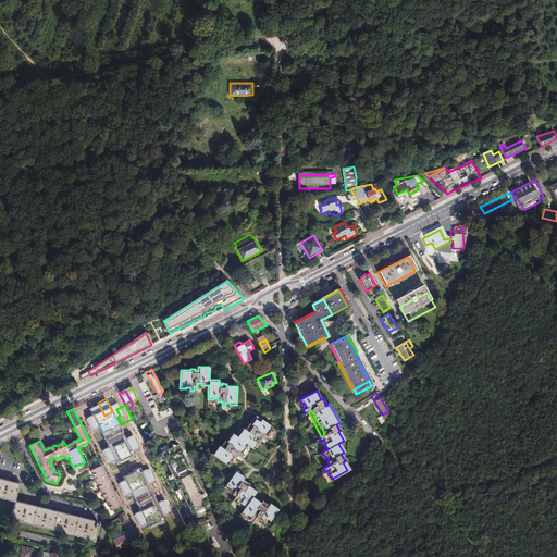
[(217,446),(211,454),(226,463),(229,460),(229,459),(231,456),(232,457),(234,454),(237,455),(239,457),(242,454),(239,452),(240,448),(242,449),(246,444),(248,446),(250,447),(254,443),(252,442),(256,438),(258,435),(261,437),(265,440),(268,436),(264,434),(267,431),(268,432),(271,426),(256,417),(249,424),(248,424),(248,423),(244,430),(242,429),(235,436),(234,436),(231,434),(224,442),(224,441),(223,441),(219,447),(217,446)]
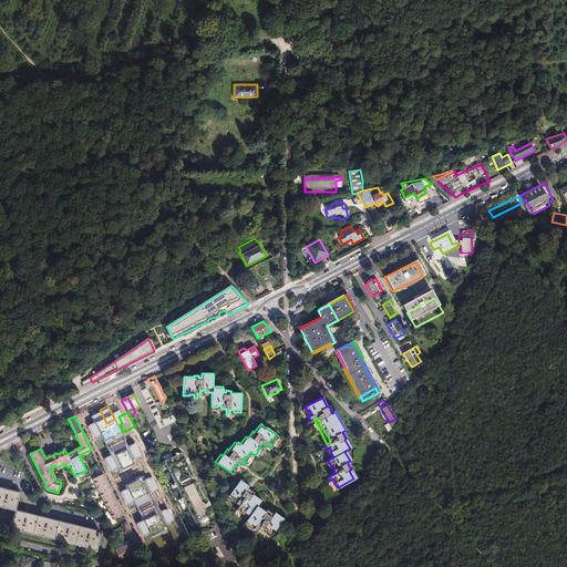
[(127,439),(137,433),(134,426),(123,432),(127,439)]
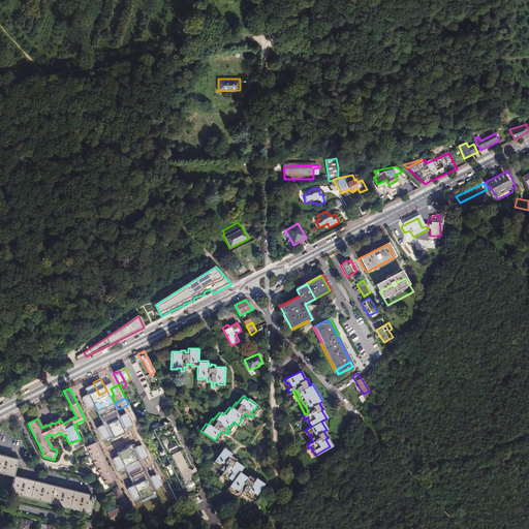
[(85,419),(92,433),(99,430),(100,429),(99,425),(95,427),(90,416),(83,402),(78,404),(85,419)]
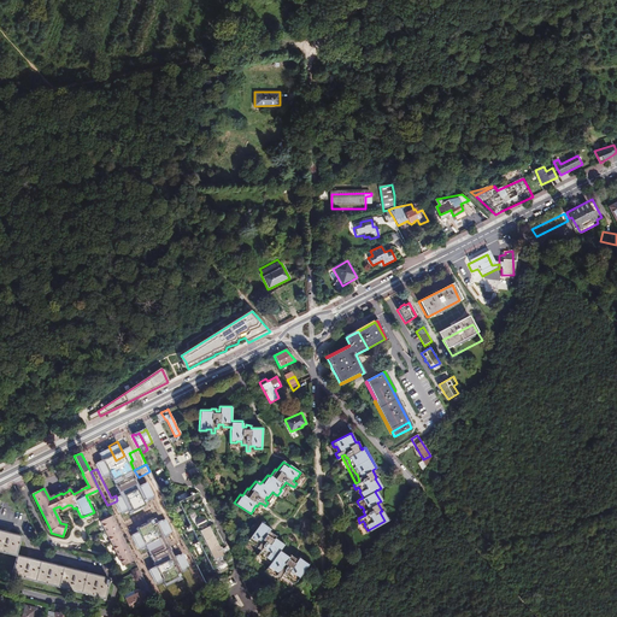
[(159,489),(150,471),(139,477),(131,481),(145,509),(147,507),(154,504),(164,499),(159,489)]
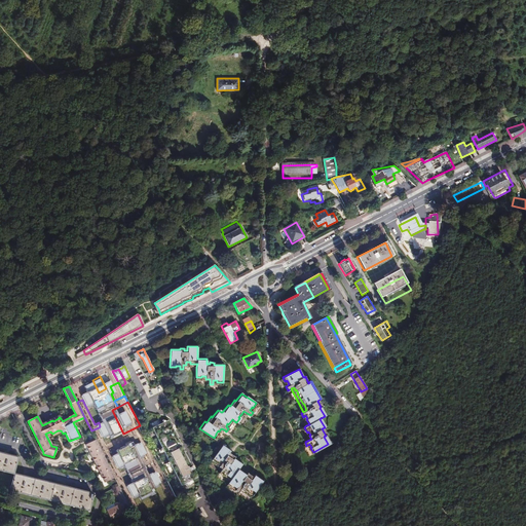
[(259,405),(256,403),(253,408),(252,407),(250,410),(253,412),(251,415),(251,416),(259,405)]
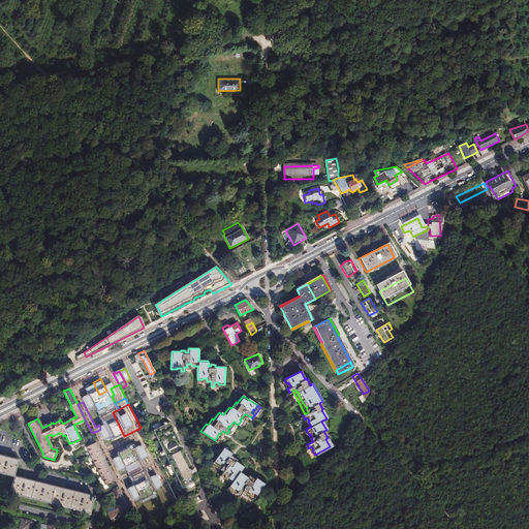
[(94,415),(90,416),(95,427),(99,425),(100,429),(103,427),(102,424),(105,422),(100,411),(97,413),(95,410),(92,412),(94,415)]
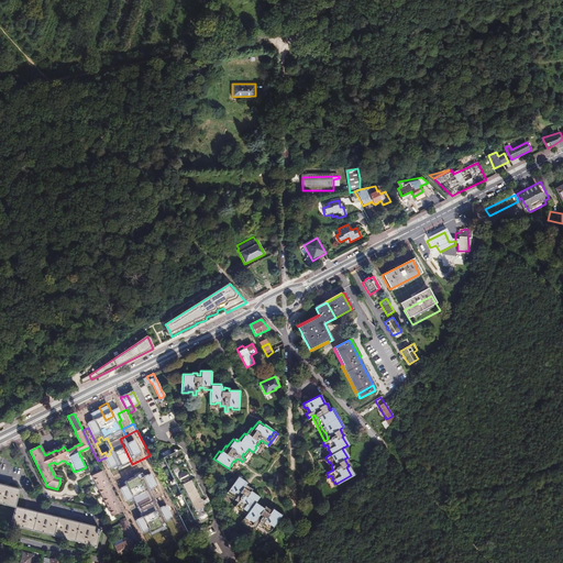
[(256,454),(264,442),(261,440),(258,443),(255,446),(256,448),(253,452),(256,454)]
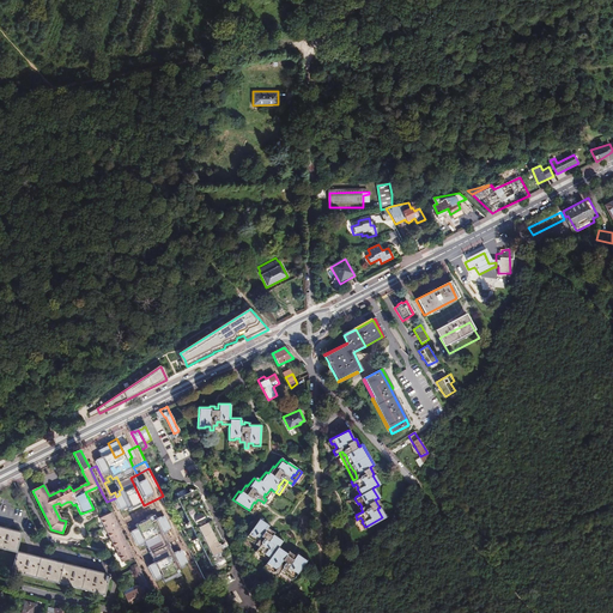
[(350,483),(357,496),(360,495),(357,489),(358,487),(356,484),(353,486),(351,481),(350,483)]
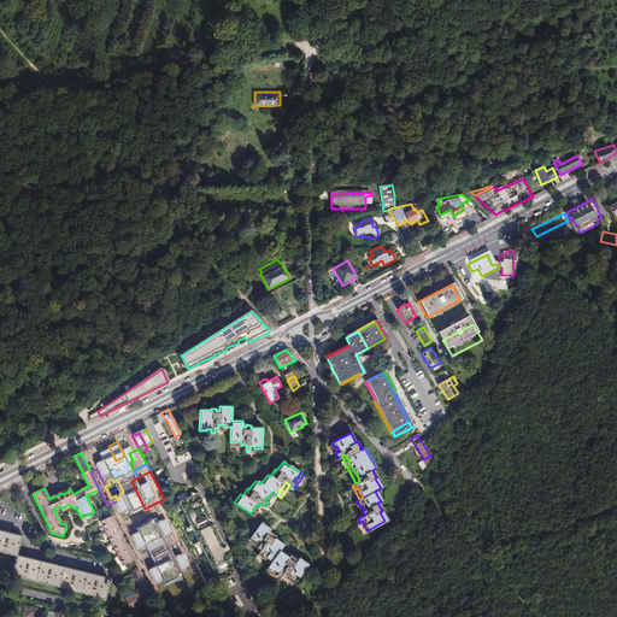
[(266,506),(275,494),(272,492),(268,498),(266,497),(265,500),(268,503),(265,506),(266,506)]
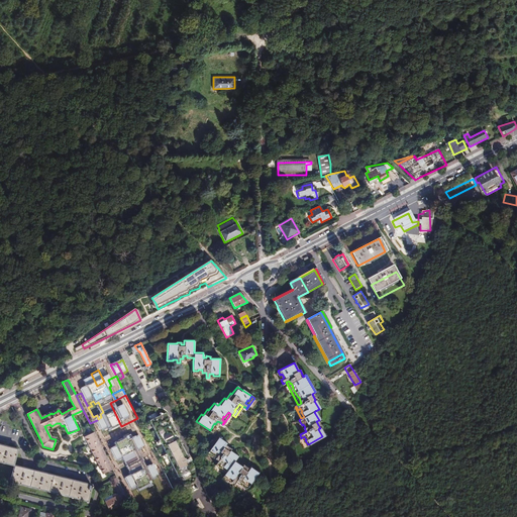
[(193,470),(165,413),(149,420),(178,478),(193,470)]
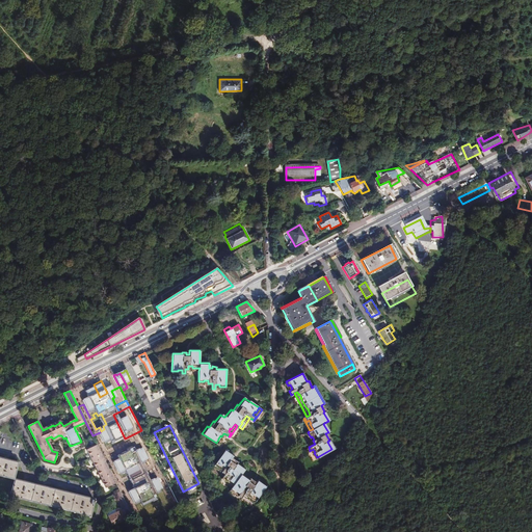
[(97,445),(100,451),(102,450),(105,448),(99,437),(102,436),(100,432),(92,435),(97,445)]
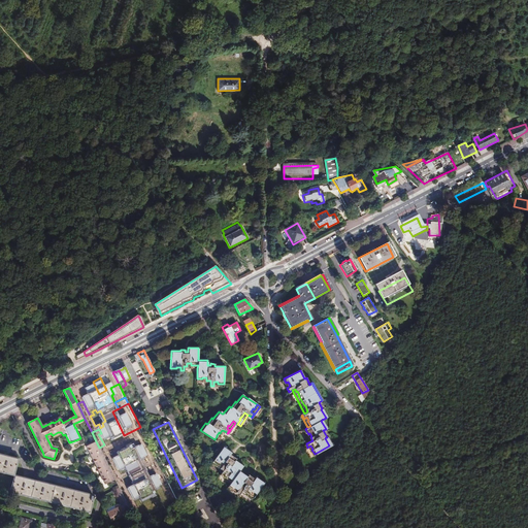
[(302,430),(308,442),(312,440),(310,437),(311,436),(309,433),(308,434),(305,429),(302,430)]
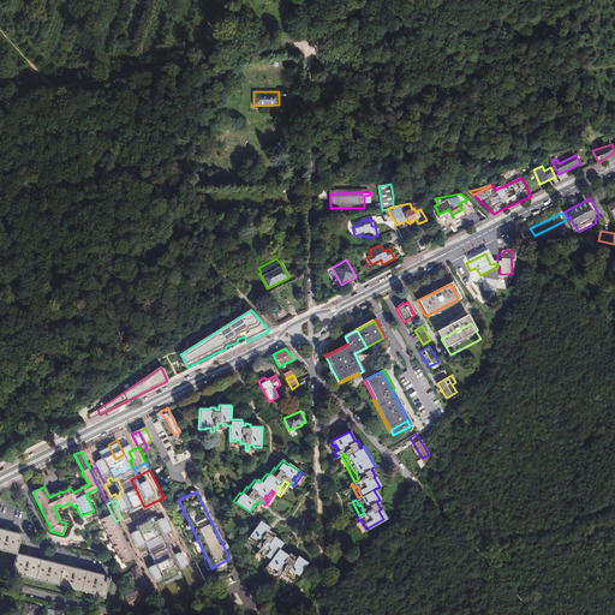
[(252,514),(262,502),(258,501),(256,505),(255,503),(252,507),(252,508),(250,512),(252,514)]
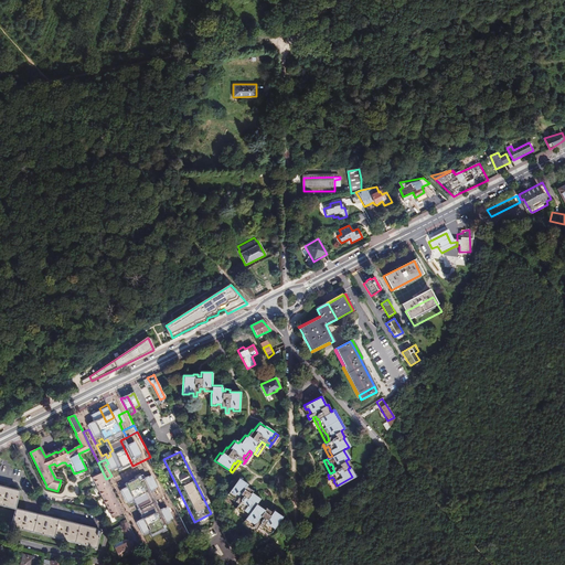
[(146,473),(141,461),(135,465),(139,477),(146,473)]
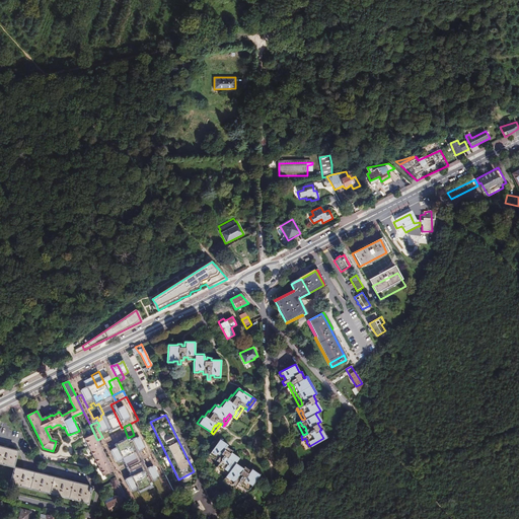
[(102,450),(97,440),(94,434),(89,437),(85,439),(103,476),(109,473),(114,471),(106,458),(102,450)]
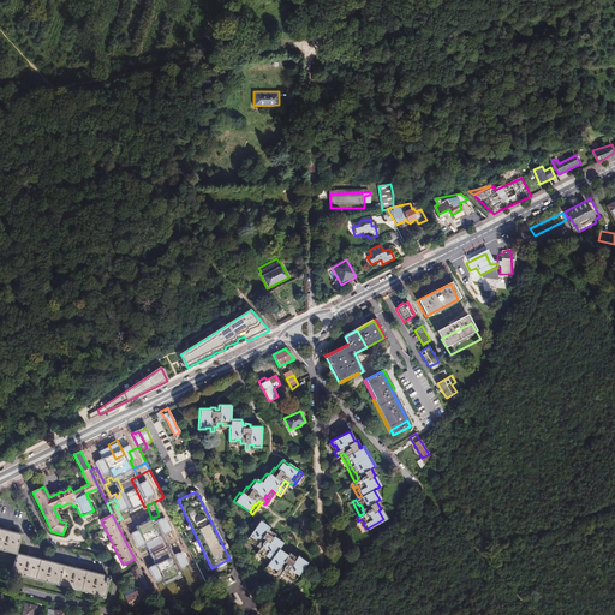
[(362,531),(366,529),(363,524),(364,523),(362,519),(358,521),(357,517),(356,518),(362,531)]
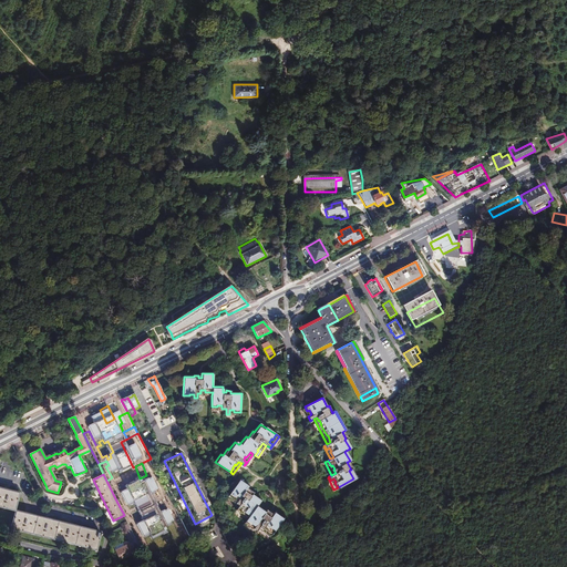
[(239,480),(229,495),(234,498),(235,497),(238,500),(236,503),(239,505),(239,506),(237,508),(240,511),(243,508),(246,511),(245,512),(250,515),(248,517),(247,521),(251,524),(253,523),(256,525),(254,528),(258,531),(260,528),(260,527),(264,529),(266,526),(269,528),(268,529),(274,533),(284,517),(275,512),(274,514),(272,515),(269,514),(270,512),(267,509),(266,511),(257,505),(258,504),(261,500),(253,494),(253,493),(254,492),(249,490),(248,492),(246,490),(247,487),(248,485),(239,480)]
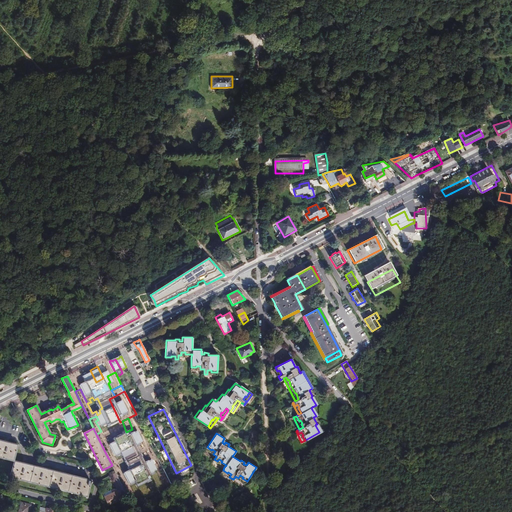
[(0,458),(7,460),(7,459),(12,460),(12,461),(13,462),(17,446),(0,441),(0,458)]
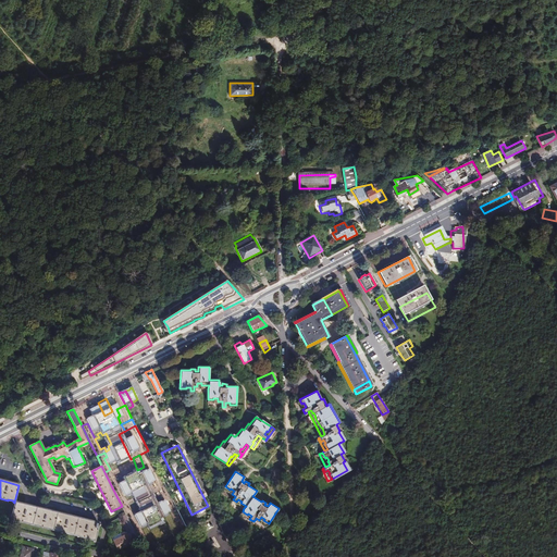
[(166,539),(188,528),(165,486),(156,491),(166,511),(161,514),(149,489),(132,497),(146,524),(150,522),(157,536),(146,541),(136,521),(131,523),(133,529),(132,529),(141,548),(144,552),(145,553),(151,548),(166,539)]
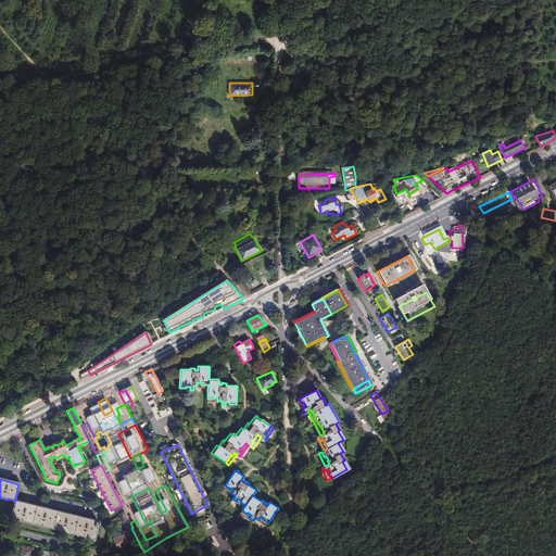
[(229,489),(225,485),(223,489),(235,496),(235,495),(231,493),(234,490),(230,488),(229,489)]
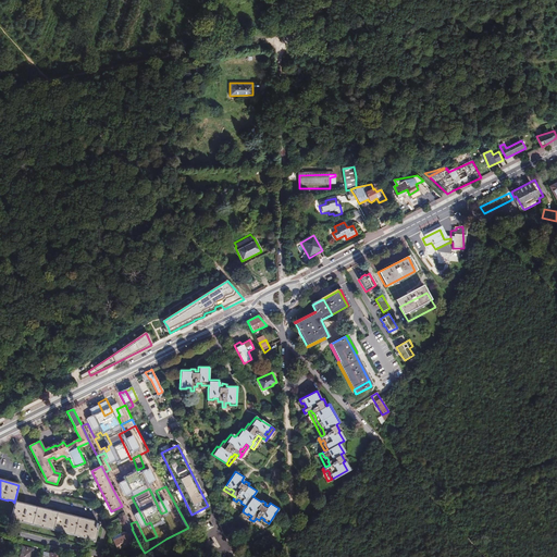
[(233,500),(244,508),(246,506),(240,503),(242,502),(238,499),(236,502),(233,499),(233,500)]
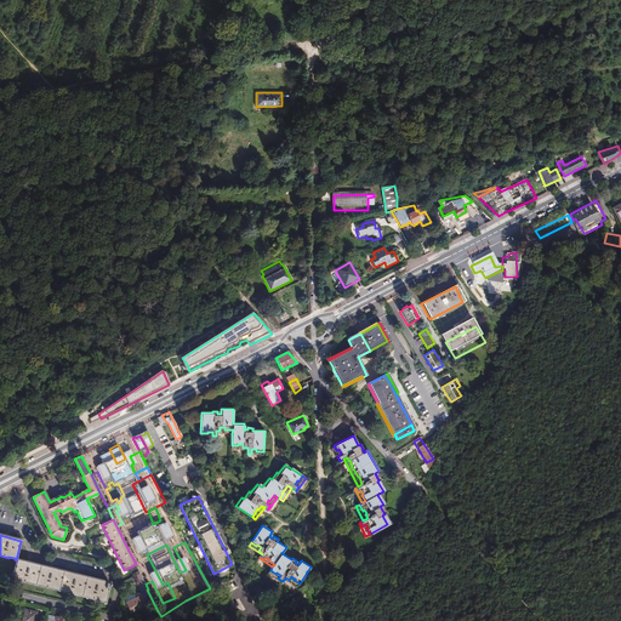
[(12,579),(12,580),(13,577),(20,580),(20,581),(29,584),(30,582),(43,586),(43,587),(52,590),(52,588),(66,592),(66,593),(75,596),(77,594),(89,598),(89,599),(98,602),(98,599),(104,602),(104,603),(106,603),(109,587),(110,588),(110,586),(109,586),(110,584),(17,560),(12,579)]
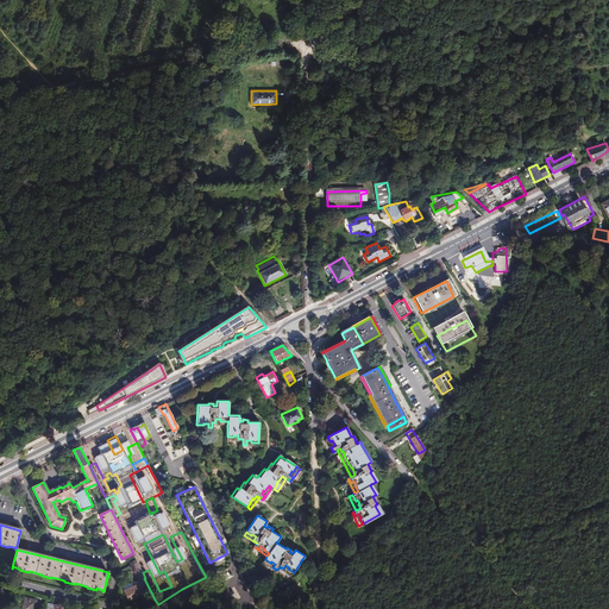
[(276,571),(277,570),(272,567),(275,564),(271,562),(270,563),(265,559),(263,562),(276,571)]
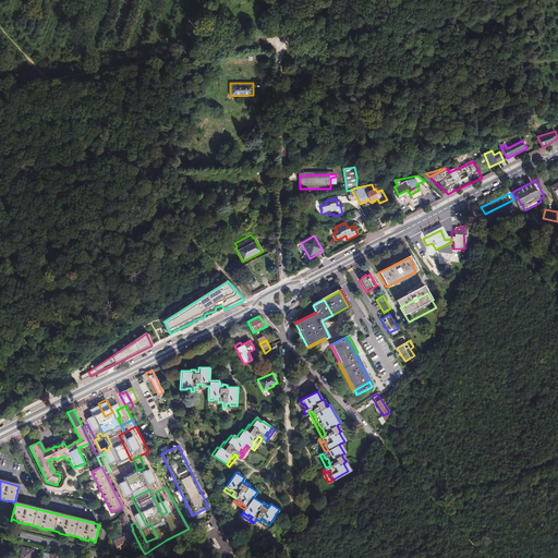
[(267,528),(269,524),(264,521),(265,520),(262,518),(259,521),(256,519),(256,520),(267,528)]
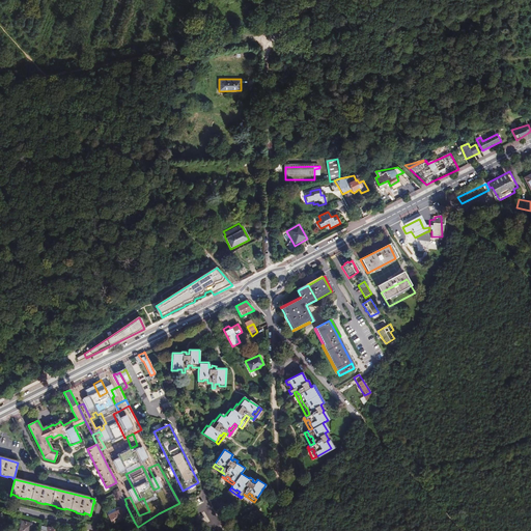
[(123,508),(108,516),(112,525),(128,516),(123,508)]
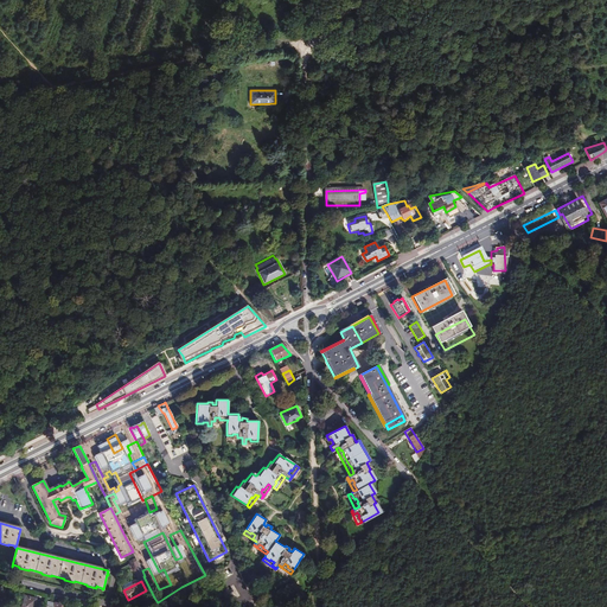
[(25,595),(21,606),(33,606),(37,599),(25,595)]
